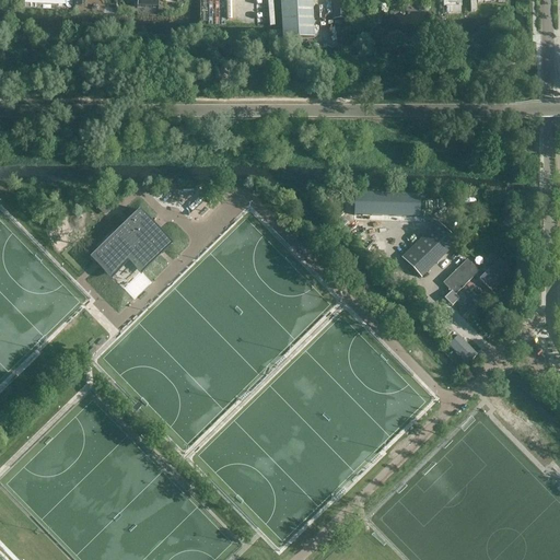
[(137,0),(137,8),(138,8),(158,9),(159,9),(159,3),(159,0),(137,0)]
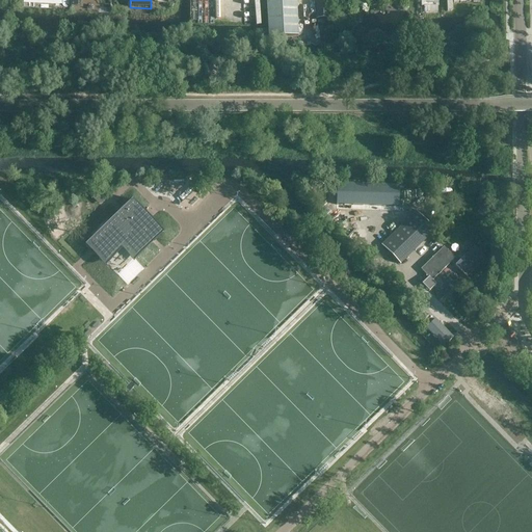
[(297,37),(295,0),(265,0),(268,38),(297,37)]
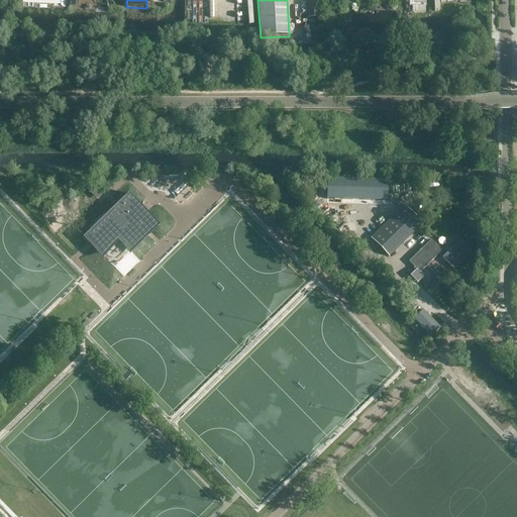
[(318,0),(307,0),(308,18),(319,17),(318,0)]
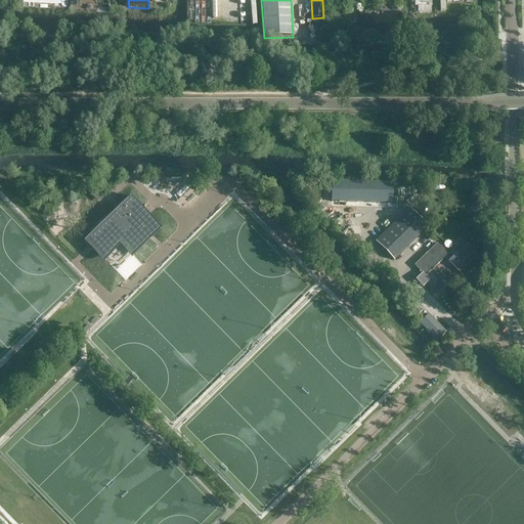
[(432,10),(433,1),(419,0),(418,10),(432,10)]
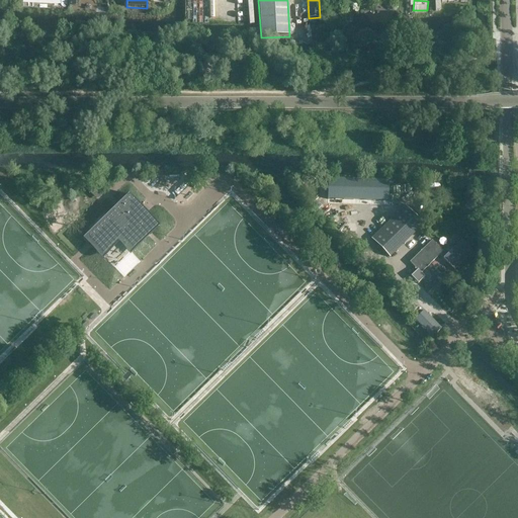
[(328,180),(328,199),(387,201),(389,182),(328,180)]
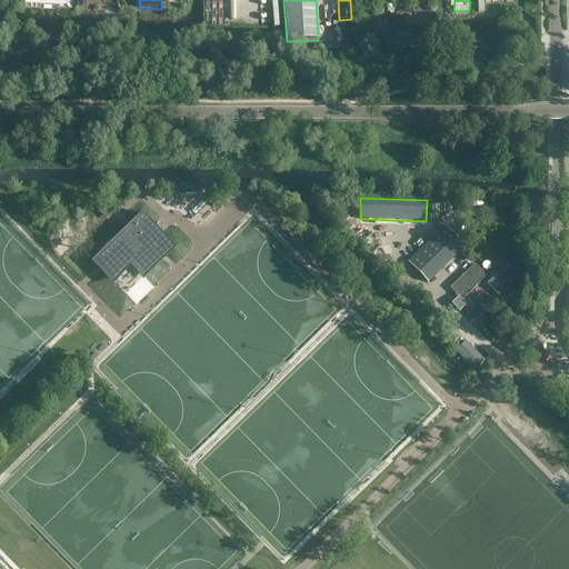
[(143,215),(95,262),(127,295),(175,247),(143,215)]
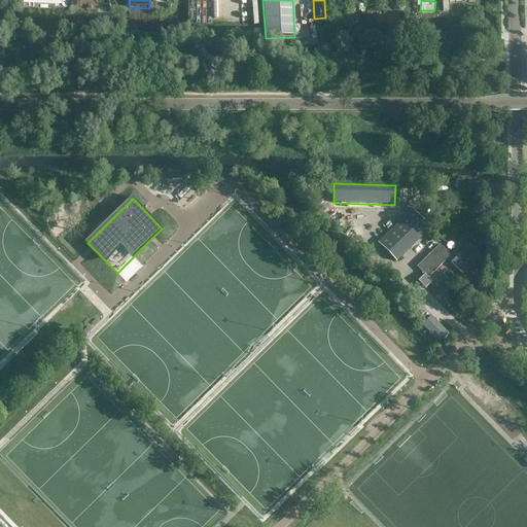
[(395,262),(428,231),(430,230),(421,220),(413,211),(378,244),(387,253),(395,262)]
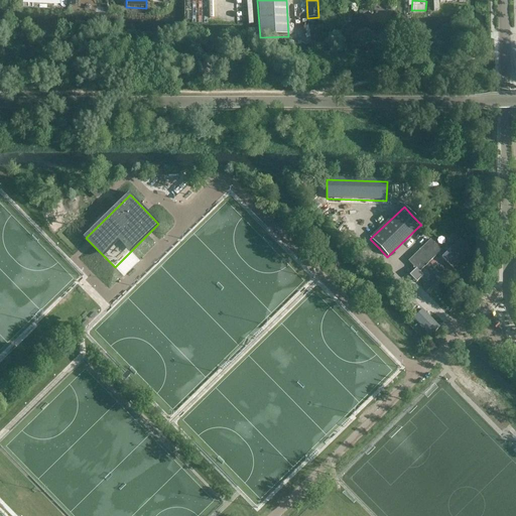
[(419,272),(437,254),(452,268),(470,250),(460,240),(444,255),(430,240),(408,262),(415,269),(409,276),(416,283),(423,276),(419,272)]
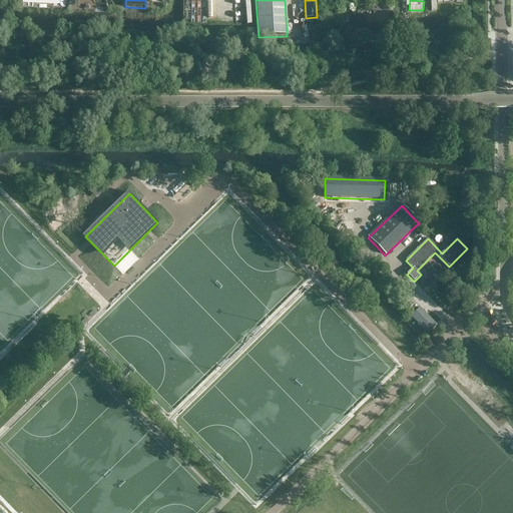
[(437,326),(420,309),(411,317),(428,334),(437,326)]
